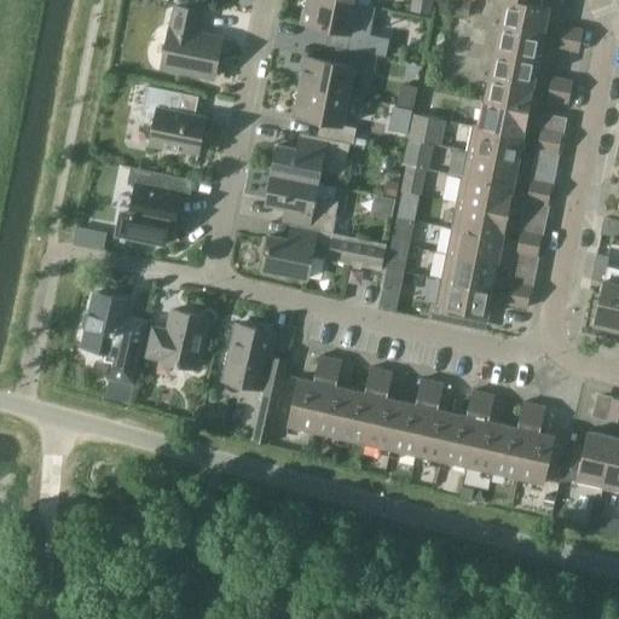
[(333,46),(342,47),(363,52),(365,36),(351,33),(357,4),(337,0),(307,0),(302,24),(336,30),(333,46)]
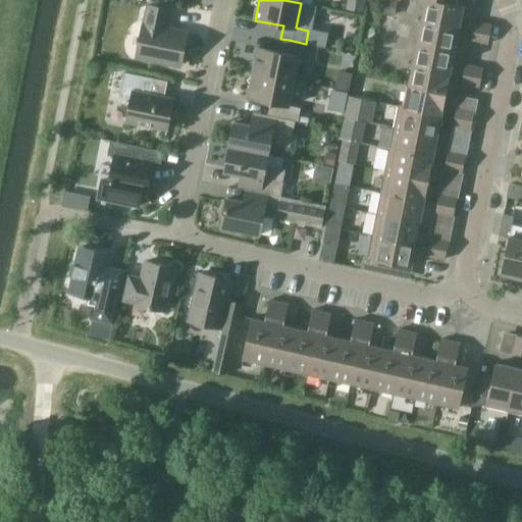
[(364,0),(348,0),(347,9),(363,12),(365,0),(364,0)]
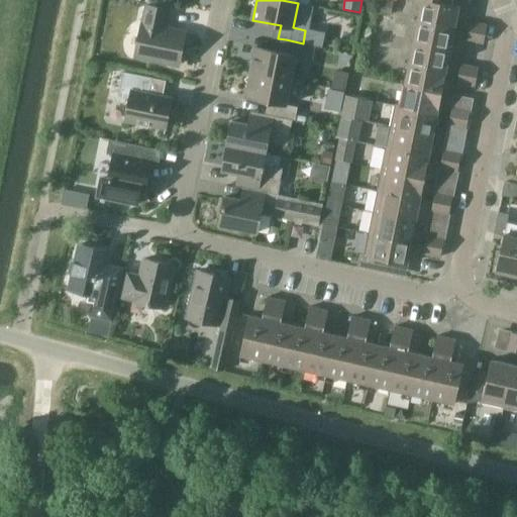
[(421,0),(405,85),(442,92),(459,6),(455,5),(455,0),(421,0)]
